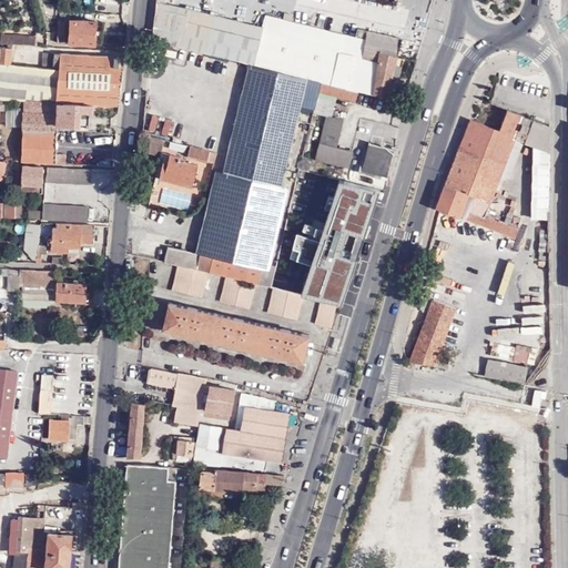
[(163,40),(169,2),(168,0),(155,0),(151,37),(163,40)]
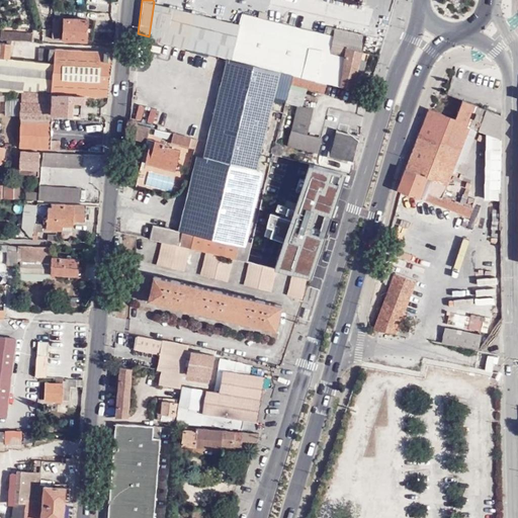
[(174,7),(154,2),(149,36),(165,40),(174,7)]
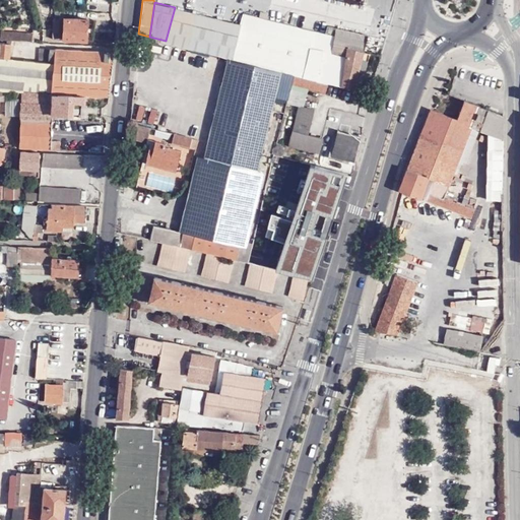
[(268,18),(260,16),(244,12),(241,24),(175,7),(166,41),(294,73),(304,75),(315,29),(268,18)]
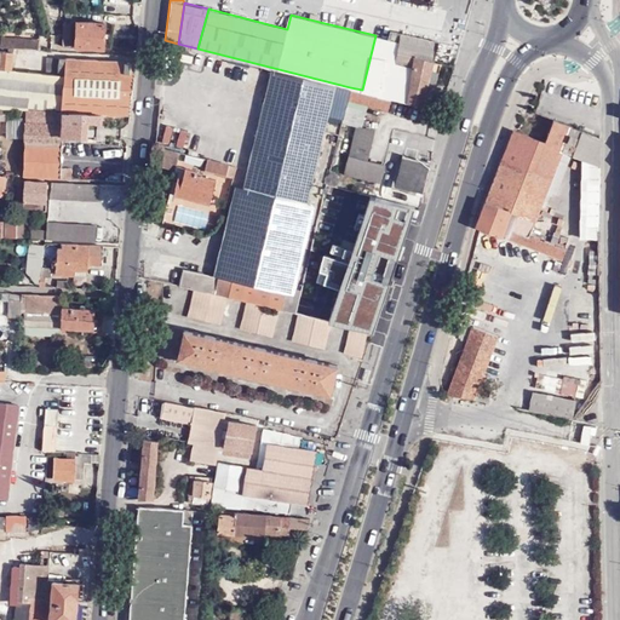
[(78,21),(76,46),(103,47),(103,23),(78,21)]
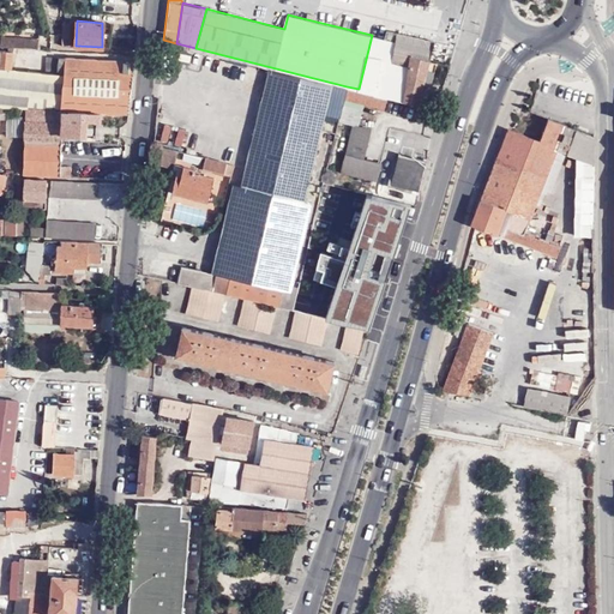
[(387,30),(385,38),(395,41),(397,32),(387,30)]
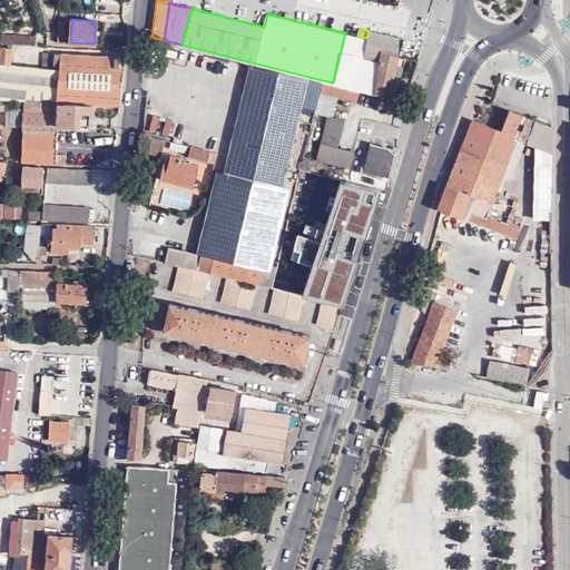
[(403,39),(369,30),(366,38),(354,88),(374,94),(381,51),(399,57),(403,39)]
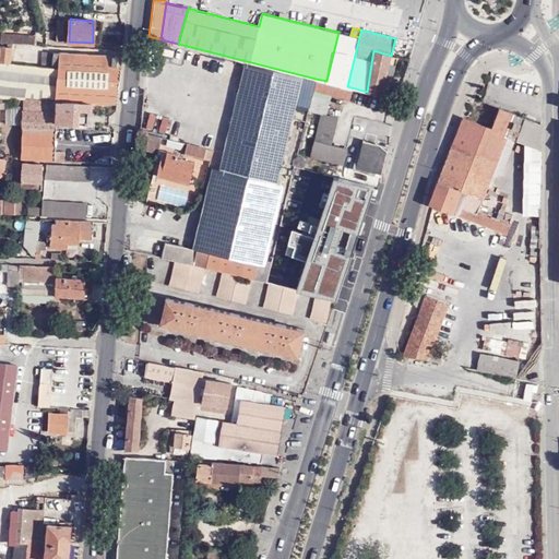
[(347,86),(359,37),(351,35),(339,32),(326,81),(342,85),(347,86)]
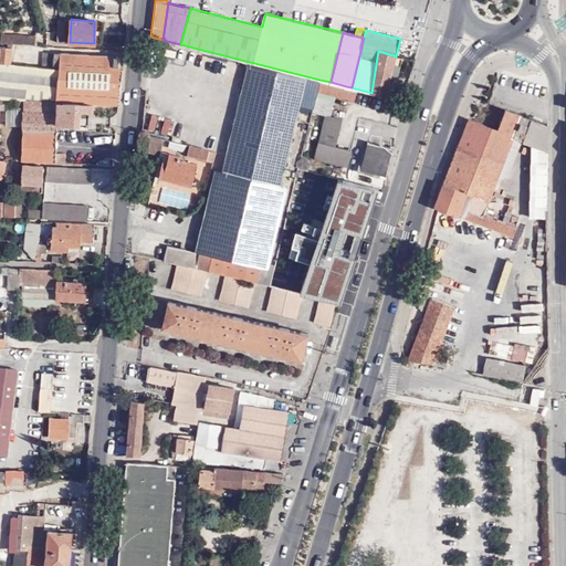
[(0,43),(35,45),(35,35),(12,35),(12,38),(0,37),(0,43)]
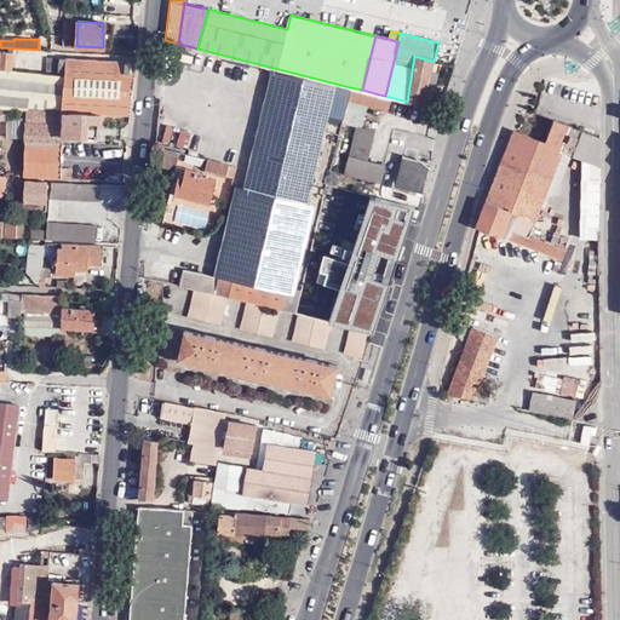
[(0,108),(6,108),(27,109),(59,112),(103,114),(122,115),(130,115),(135,63),(59,58),(58,74),(46,74),(29,73),(11,69),(13,52),(0,51),(0,108)]
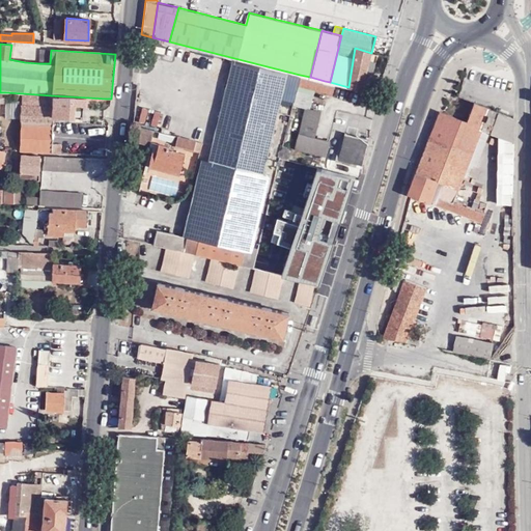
[(362,90),(371,53),(355,48),(348,87),(362,90)]
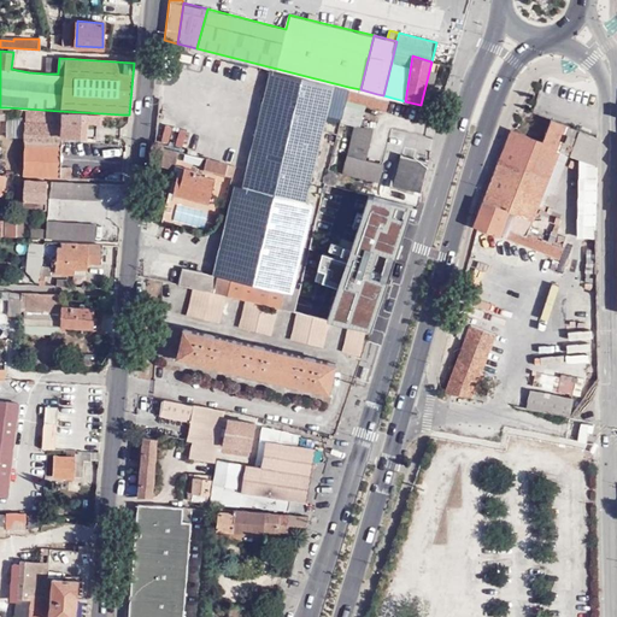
[(59,58),(47,58),(46,74),(58,74),(59,58)]
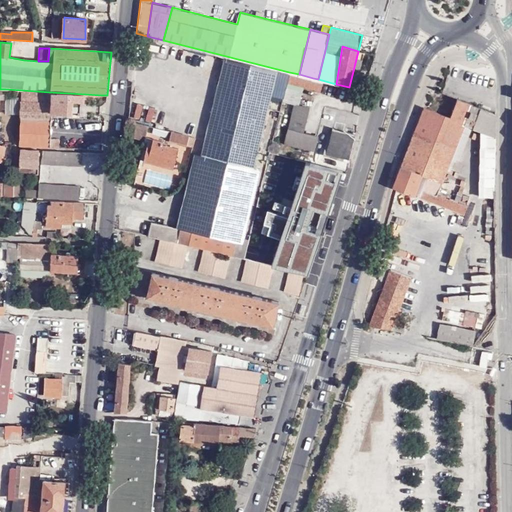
[(226,58),(206,140),(257,152),(271,97),(278,72),(226,58)]
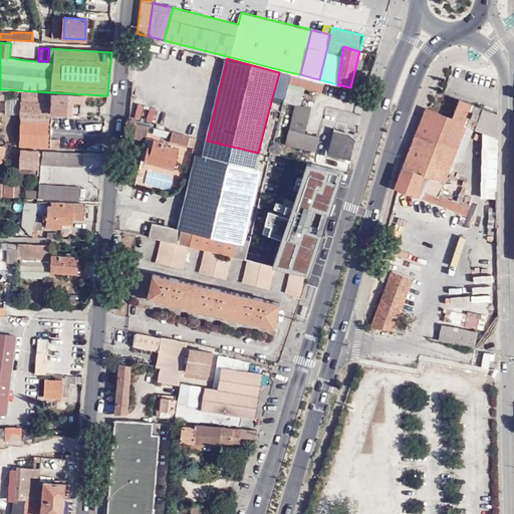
[(290,75),(279,72),(272,97),(284,99),(288,81),(290,75)]
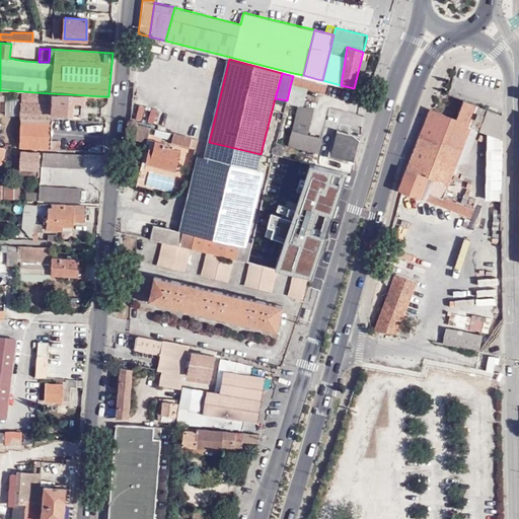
[(303,75),(293,73),(293,76),(291,82),(315,88),(317,79),(303,75)]
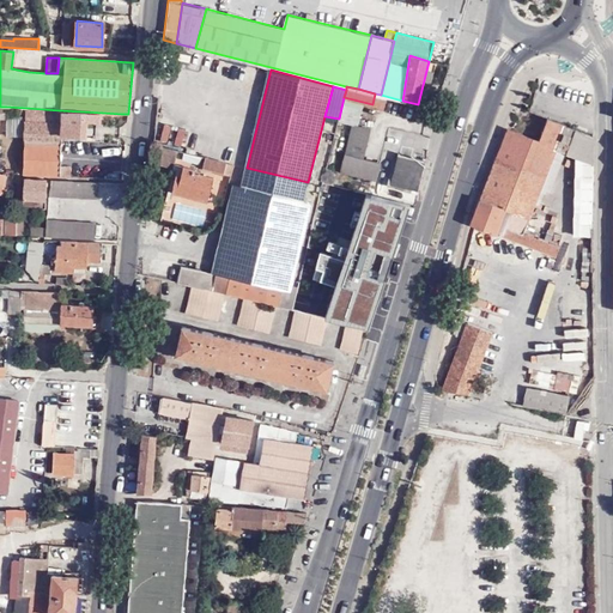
[(59,110),(26,108),(22,175),(60,177),(62,140),(62,134),(64,122),(58,121),(59,110)]
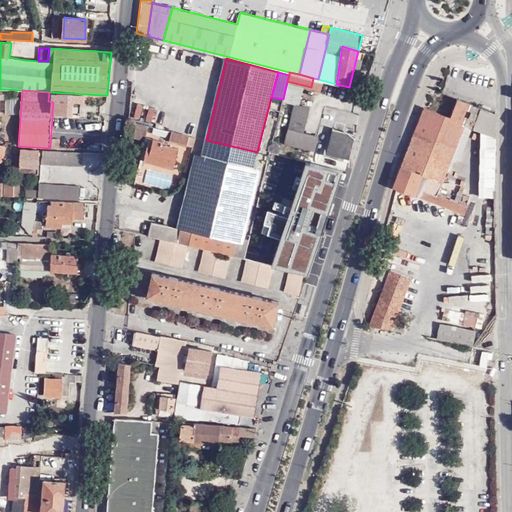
[(471,90),(471,106),(479,108),(495,116),(495,102),(484,98),(483,96),(471,90)]
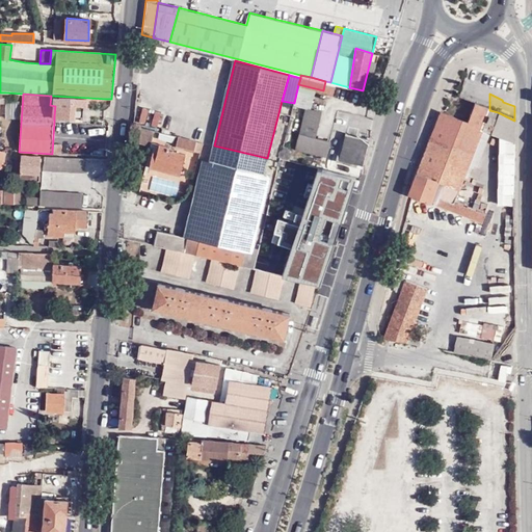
[(55,106),(54,116),(83,118),(84,104),(88,104),(88,98),(51,96),(50,105),(55,106)]
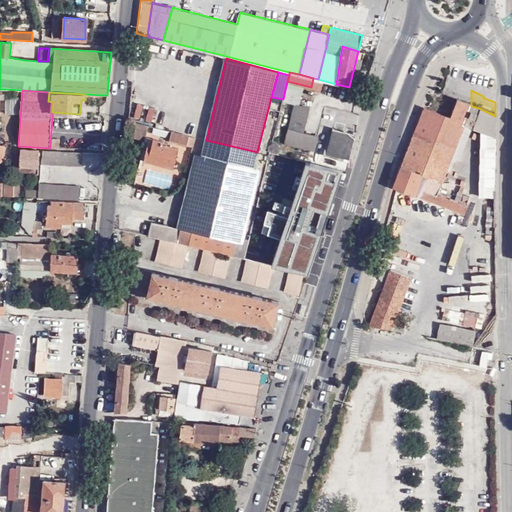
[(471,128),(478,131),(479,108),(471,106),(462,103),(455,121),(429,111),(398,189),(403,191),(451,211),(459,214),(469,218),(472,210),(443,198),(471,128)]
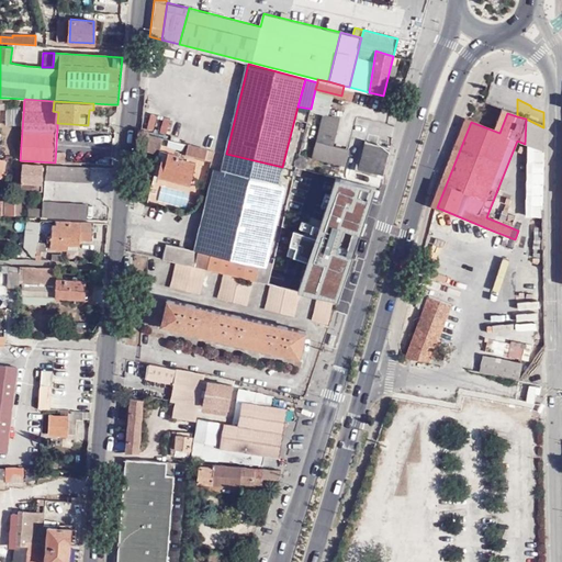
[(332,144),(338,117),(323,114),(312,157),(345,165),(348,148),(332,144)]
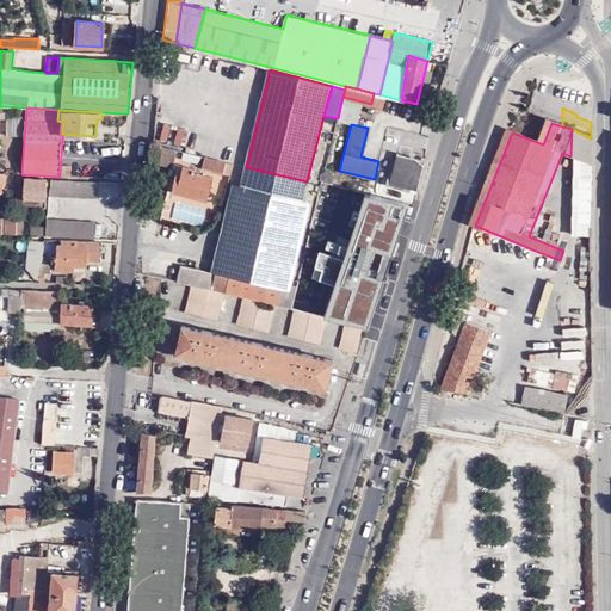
[(187,146),(189,127),(174,125),(173,144),(187,146)]
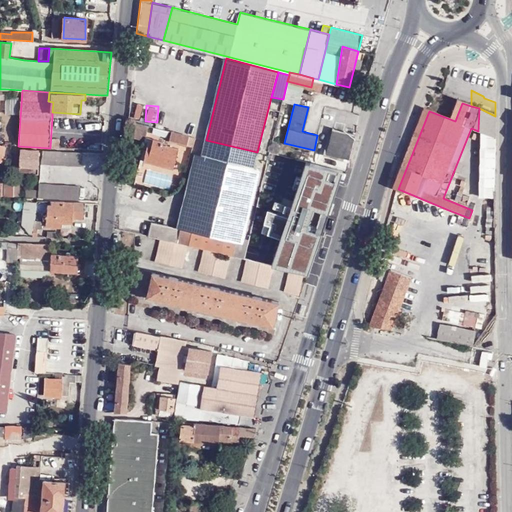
[(495,116),(479,108),(478,131),(485,134),(484,197),(493,197),(494,138),(495,116)]
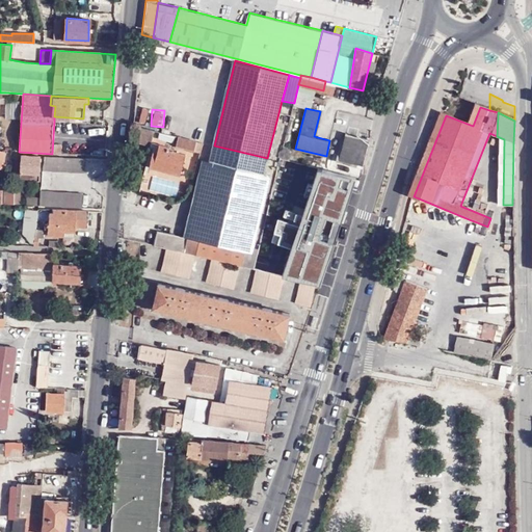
[(155,130),(138,126),(134,142),(151,147),(155,130)]
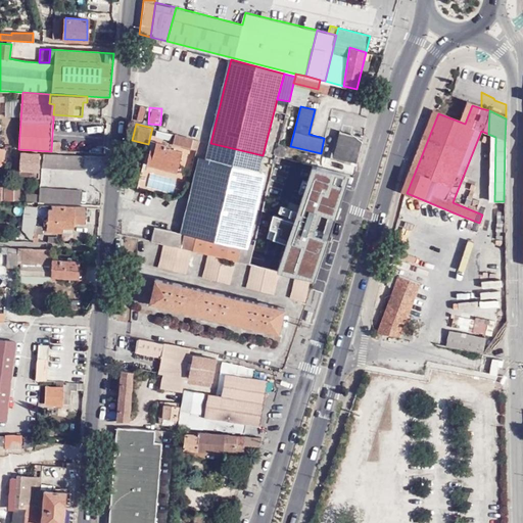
[(358,162),(364,136),(339,130),(333,156),(358,162)]
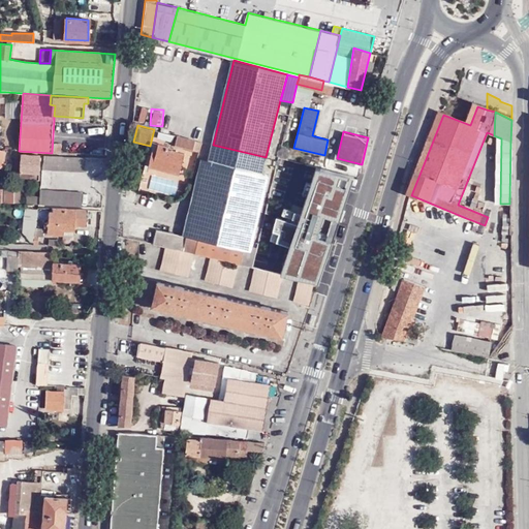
[(199,150),(201,142),(177,135),(175,144),(199,150)]
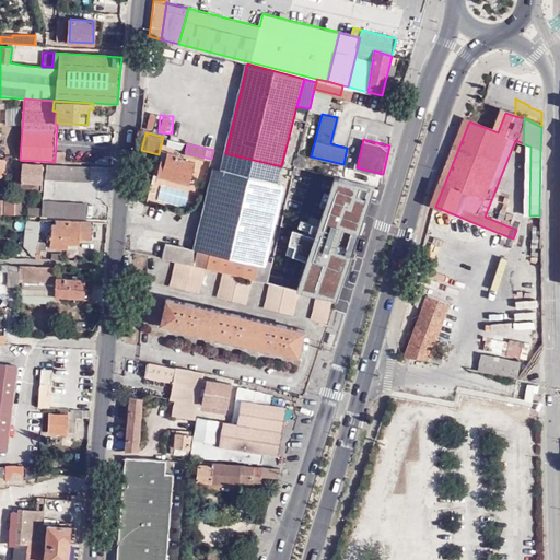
[(182,156),(167,152),(165,161),(161,160),(158,175),(190,183),(196,162),(182,159),(182,156)]
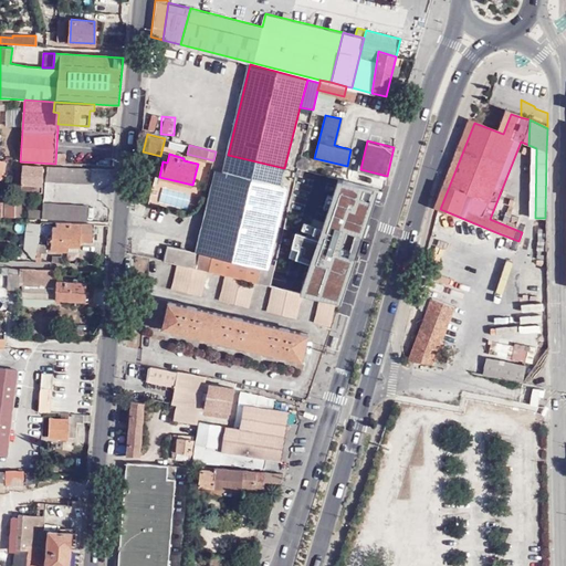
[(261,261),(284,168),(228,155),(205,250),(198,249),(197,253),(167,245),(164,261),(174,263),(196,268),(220,273),(251,281),(268,285),(270,285),(272,275),(275,264),(261,261)]
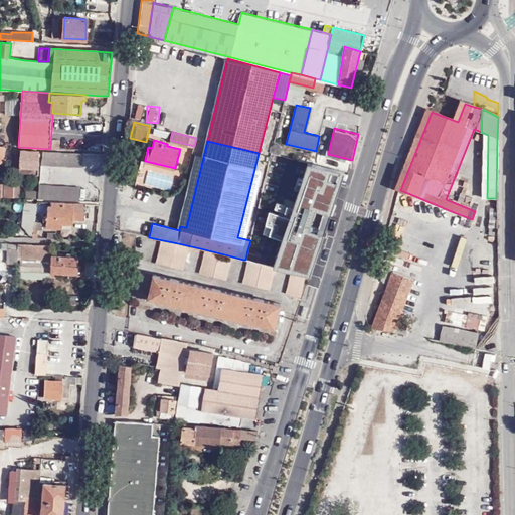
[(274,146),(272,154),(279,156),(281,147),(274,146)]
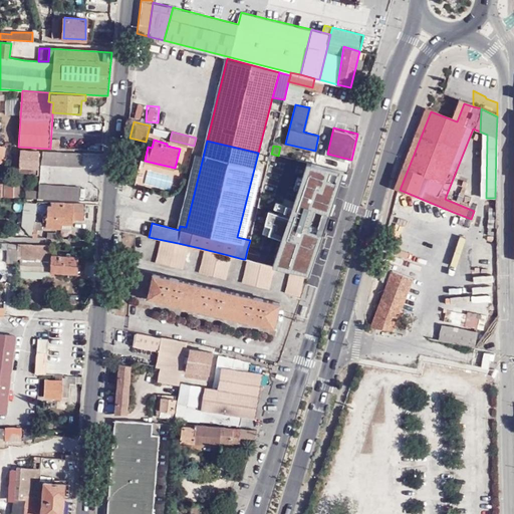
[(38,174),(39,152),(20,151),(20,153),(18,173),(38,174)]
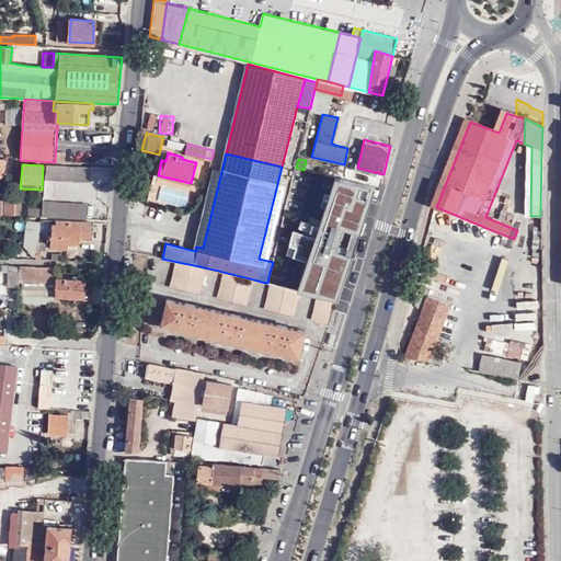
[(88,183),(90,167),(47,164),(47,165),(45,181),(88,183)]
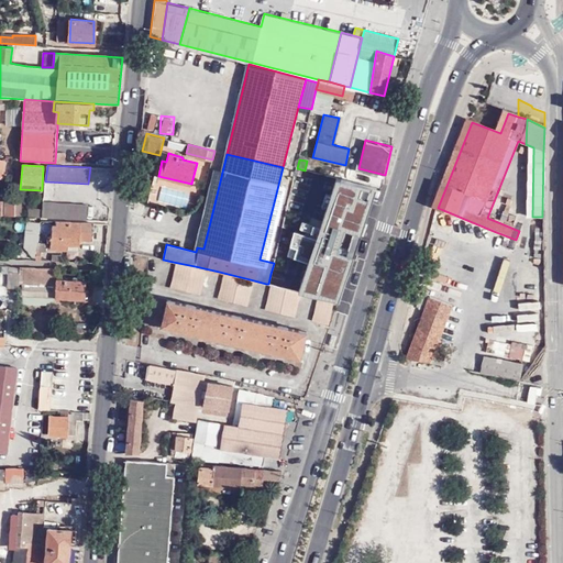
[(299,280),(343,290),(354,250),(366,203),(322,195),(299,280)]
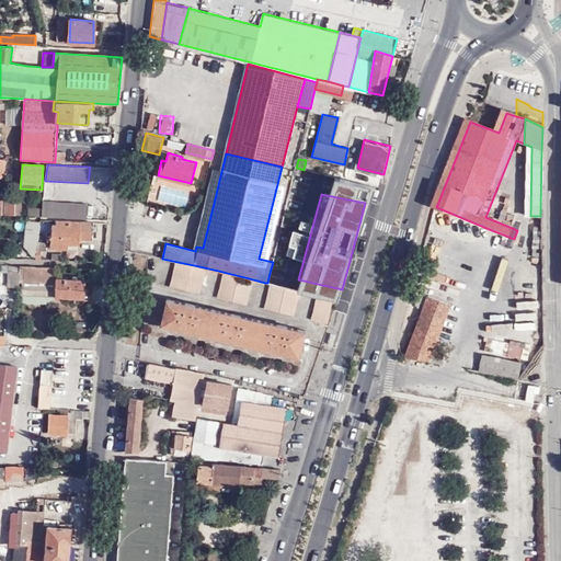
[(3,199),(2,215),(22,216),(23,201),(3,199)]
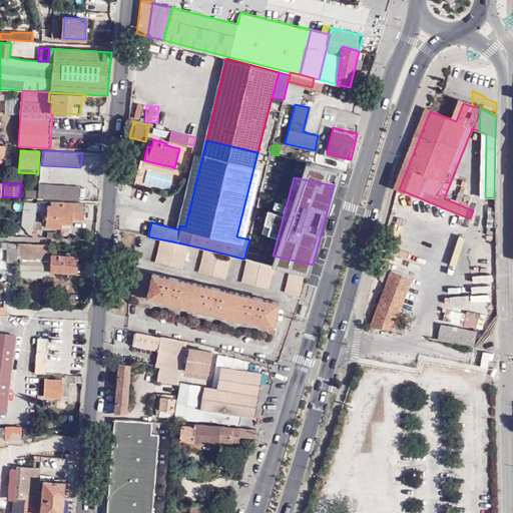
[(39,182),(38,190),(38,198),(78,200),(79,185),(39,182)]
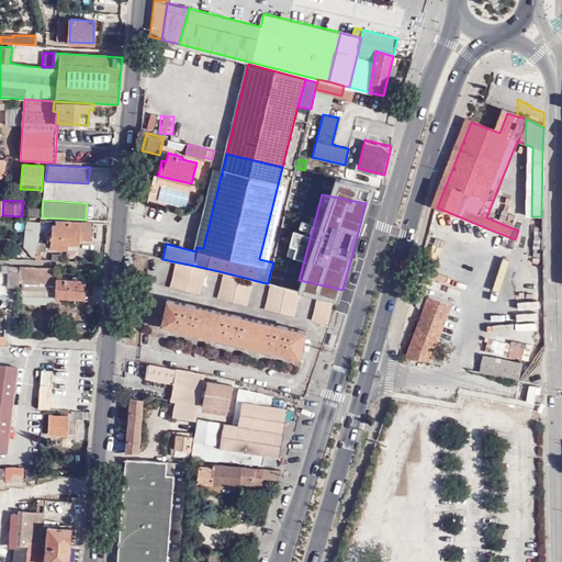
[(37,223),(25,222),(23,248),(33,257),(36,257),(37,243),(37,223)]
